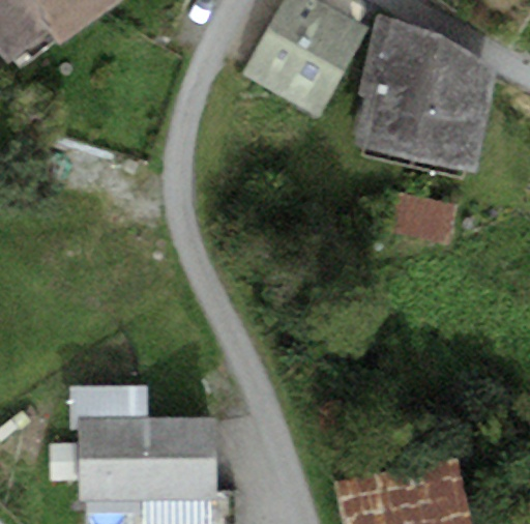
[(0,0),(0,57),(7,66),(58,36),(33,0),(0,0)]
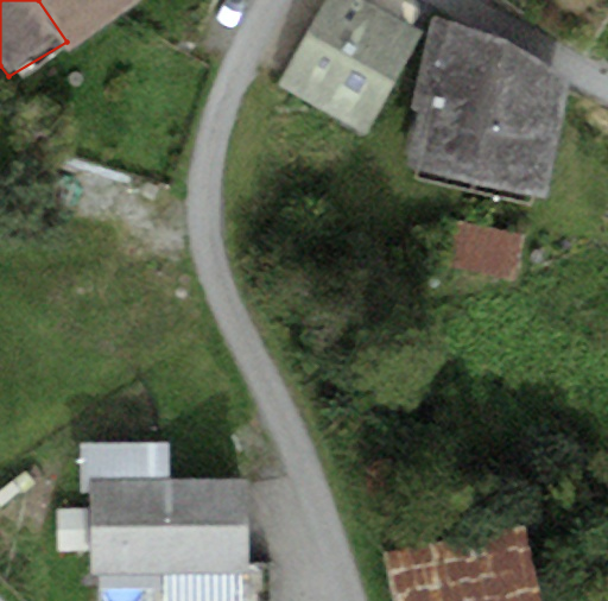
[(38,0),(67,42),(137,0),(38,0)]
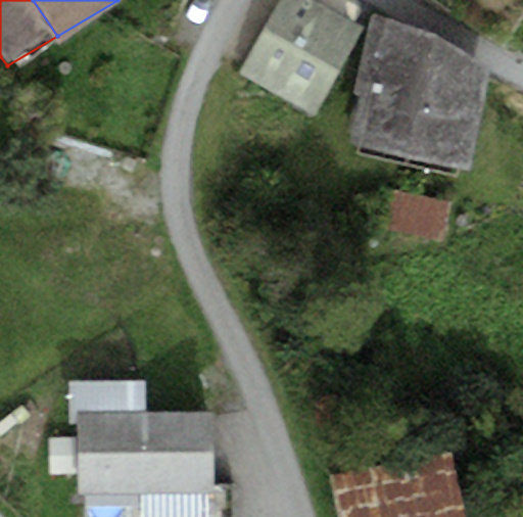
[(360,34),(301,0),(280,0),(238,72),(311,114),(360,34)]
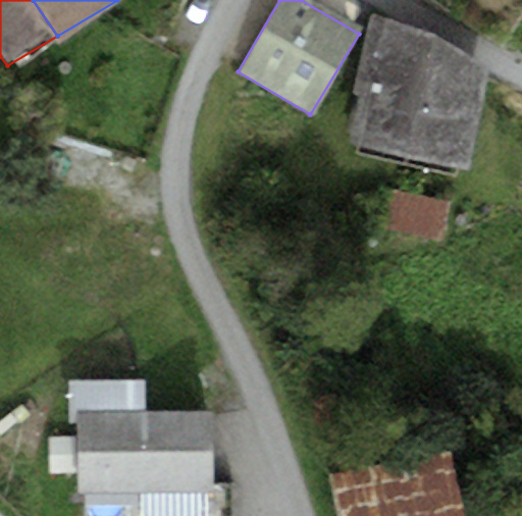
[(438,39),(375,20),(356,145),(464,171),(490,74),(438,39)]
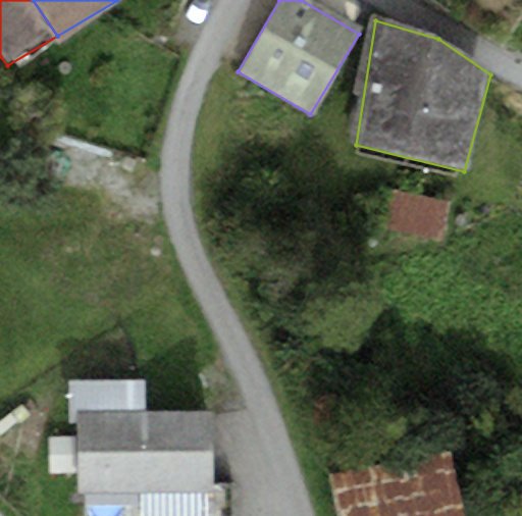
[(450,203),(393,193),(385,234),(442,244),(450,203)]
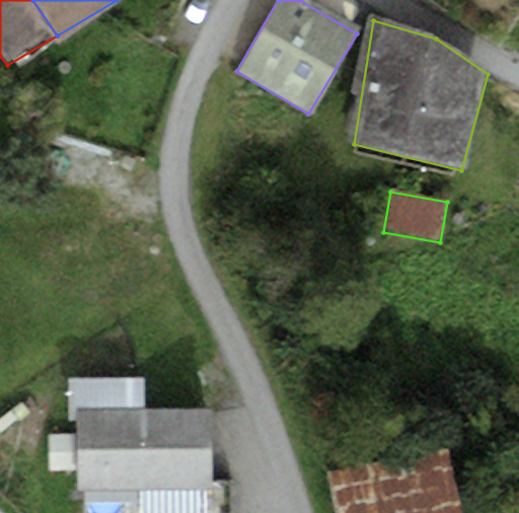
[(151,377),(79,379),(81,489),(214,487),(212,408),(152,409),(151,377)]
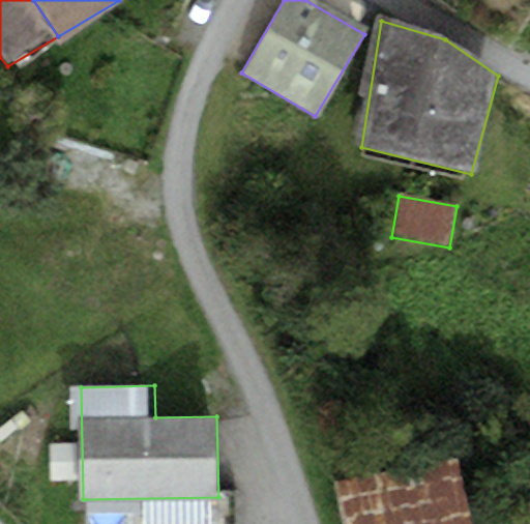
[(468,523),(455,458),(342,478),(350,523),(468,523)]
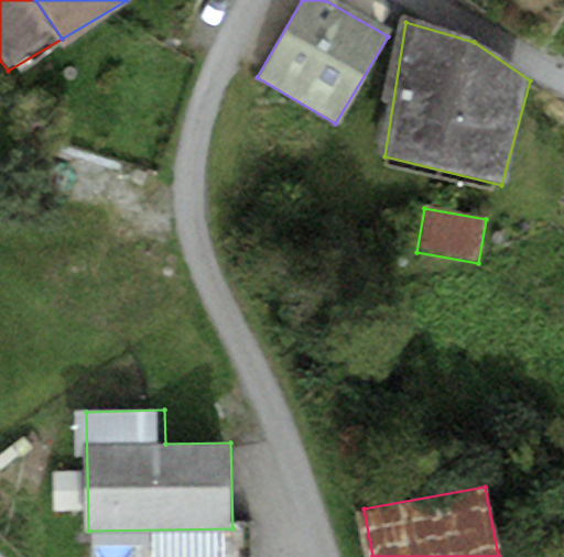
All buildings are outlined.
